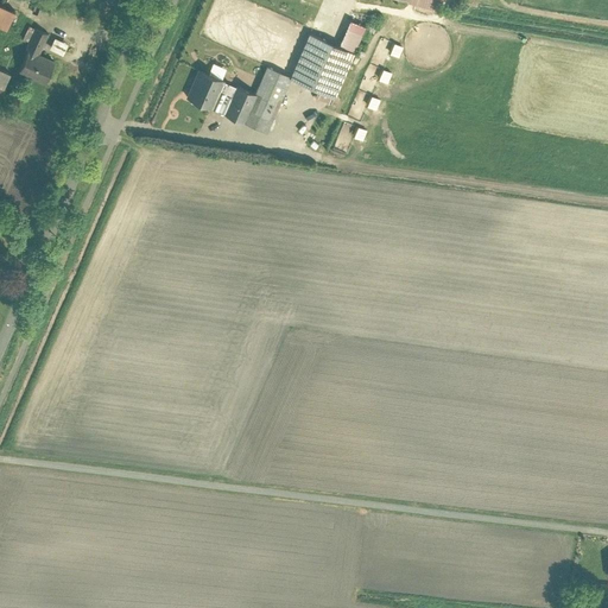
[(11,10),(0,5),(0,24),(4,26),(11,10)]
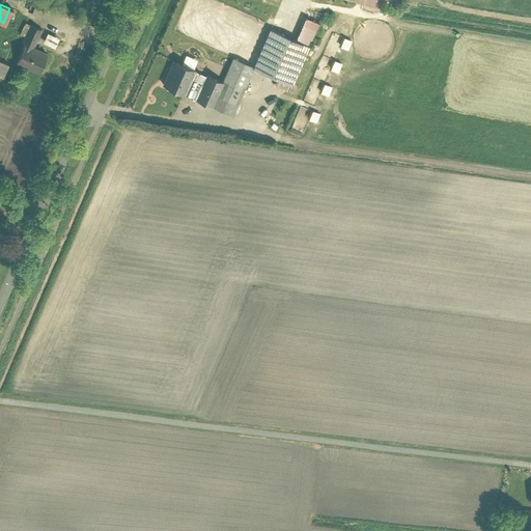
[(45,27),(25,19),(19,33),(24,35),(21,42),(26,45),(19,60),(39,70),(48,51),(36,46),(45,27)]
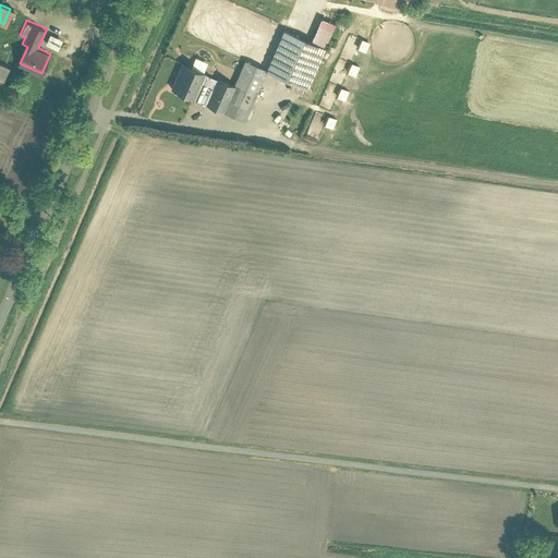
[(322,45),(287,29),(268,71),(303,87),(322,45)]
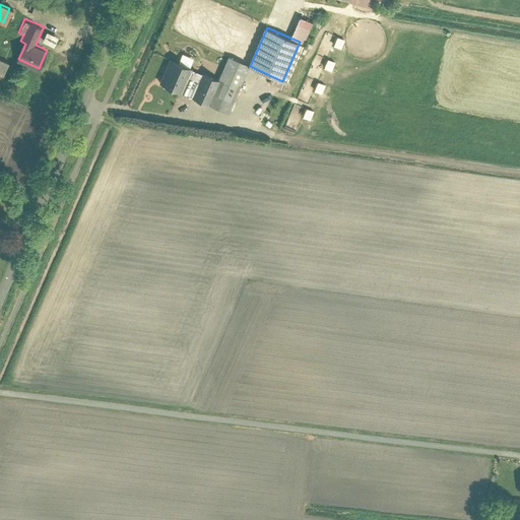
[(333,45),(341,48),(345,39),(337,36),(333,45)]
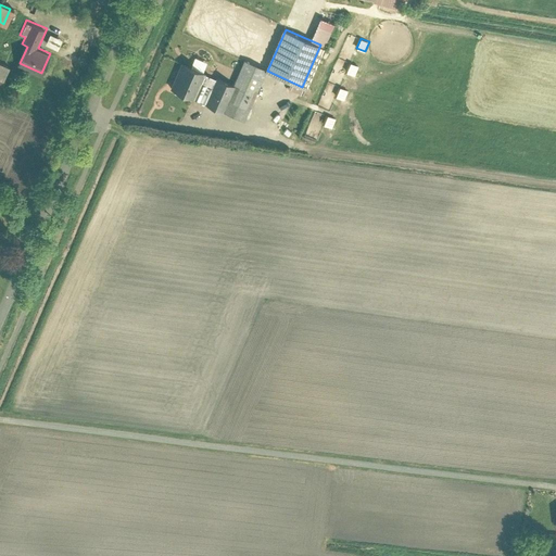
[(247,124),(265,81),(237,70),(230,84),(182,62),(169,90),(247,124)]
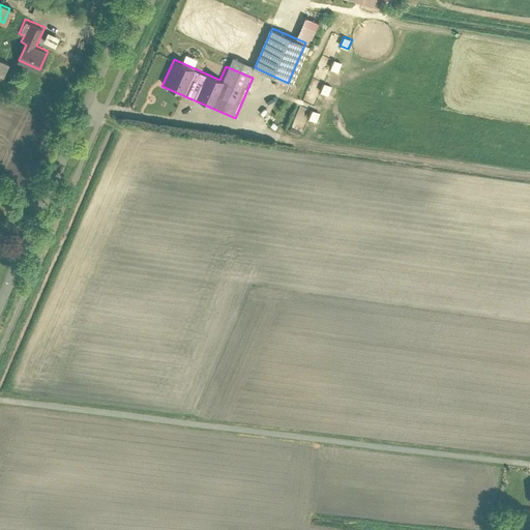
[(337,71),(342,62),(334,59),(330,68),(337,71)]
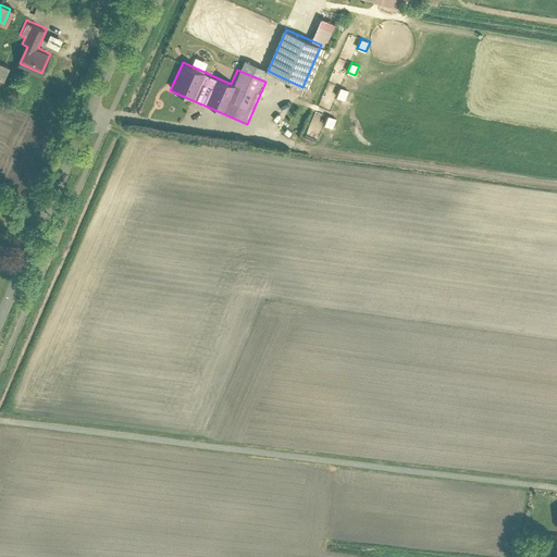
[(0,63),(0,79),(7,84),(13,71),(0,63)]
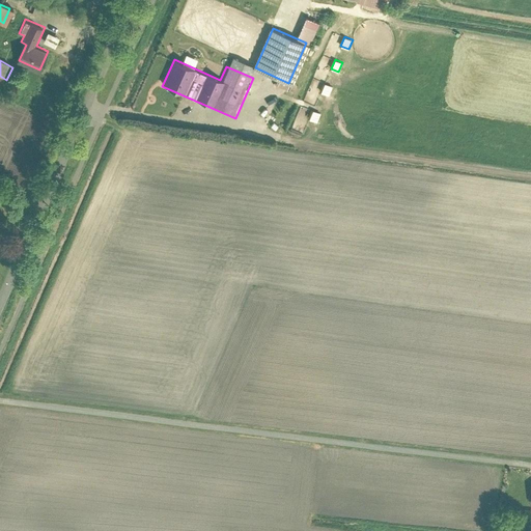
[(304,101),(315,105),(325,82),(312,78),(304,101)]
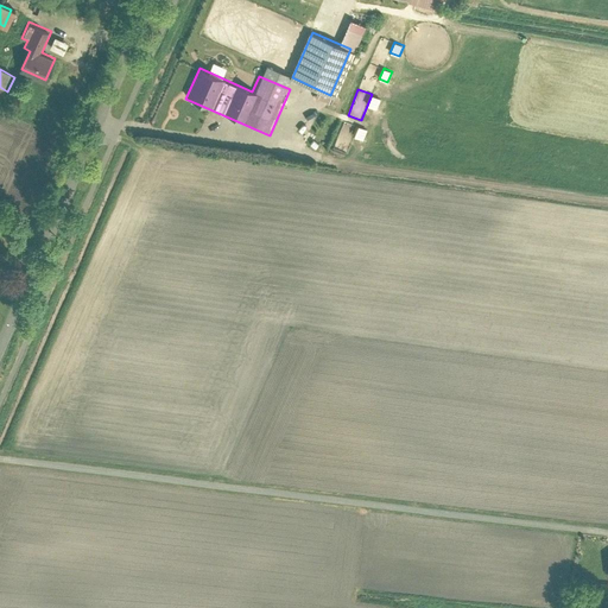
[(368,106),(377,108),(380,97),(372,95),(368,106)]
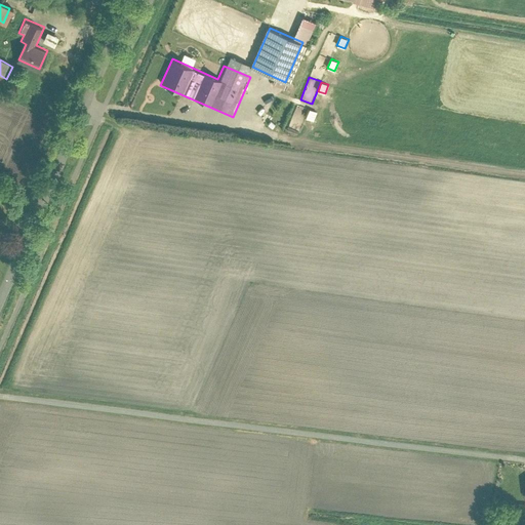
[(314,120),(317,112),(310,109),(306,117),(314,120)]
